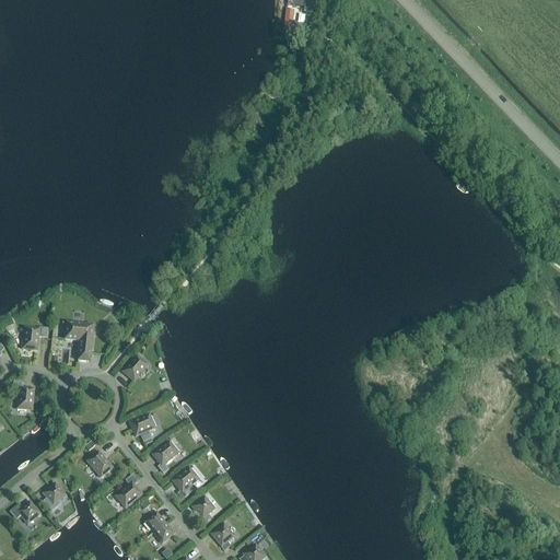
[(305,0),(305,8),(304,12),(313,13),(314,0),(305,0)]
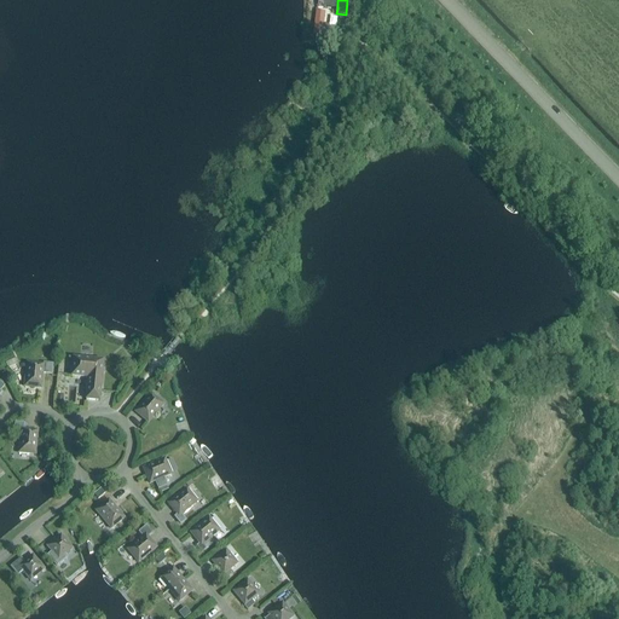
[(313,35),(322,36),(323,24),(314,23),(313,35)]
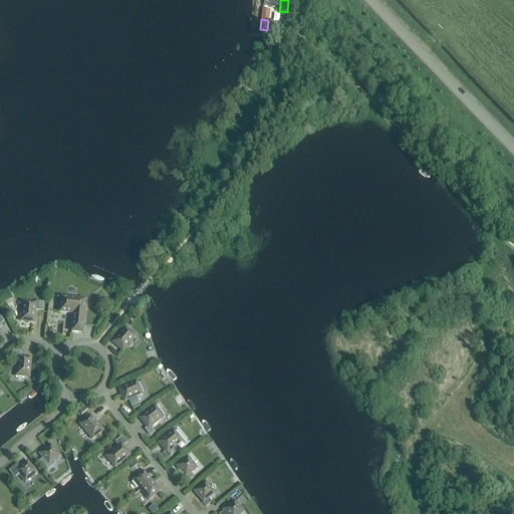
[(71,332),(82,333),(85,300),(60,298),(59,313),(73,314),(71,332)]
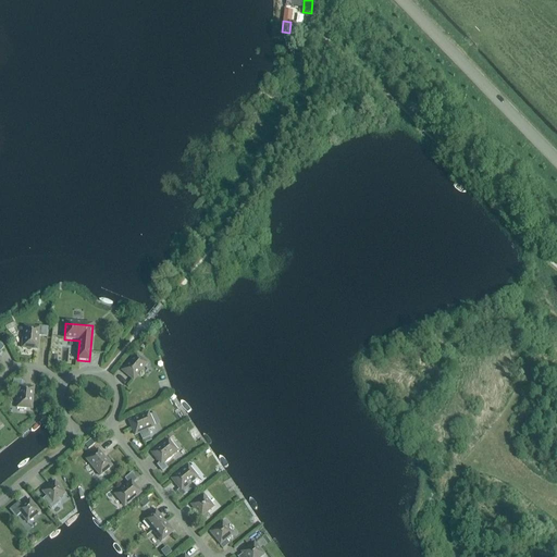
[(22,348),(37,349),(38,336),(47,337),(48,327),(38,326),(38,329),(24,327),(22,348)]
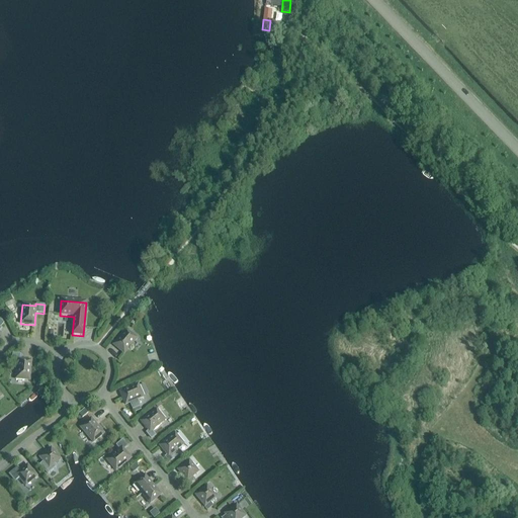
[(127,324),(132,327),(136,322),(132,318),(127,324)]
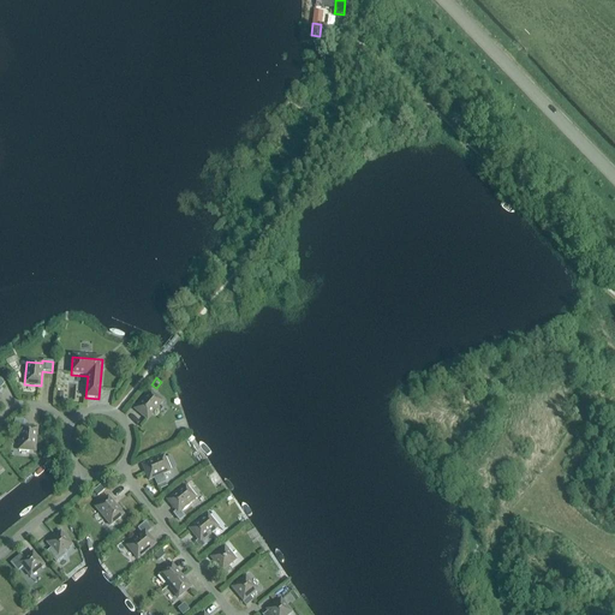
[(162,402),(149,392),(135,410),(147,421),(162,402)]
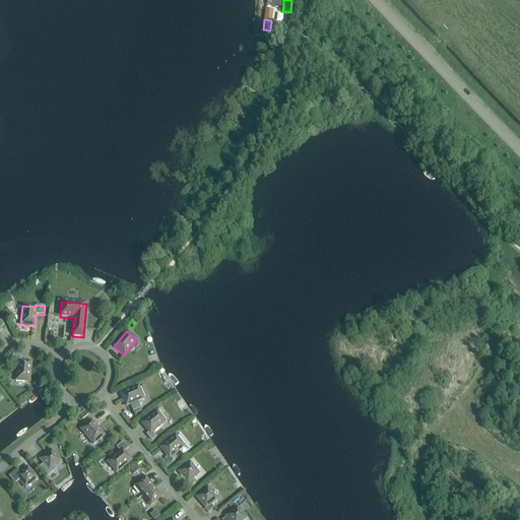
[(15,381),(29,382),(31,363),(19,362),(20,355),(12,354),(11,364),(17,365),(15,381)]
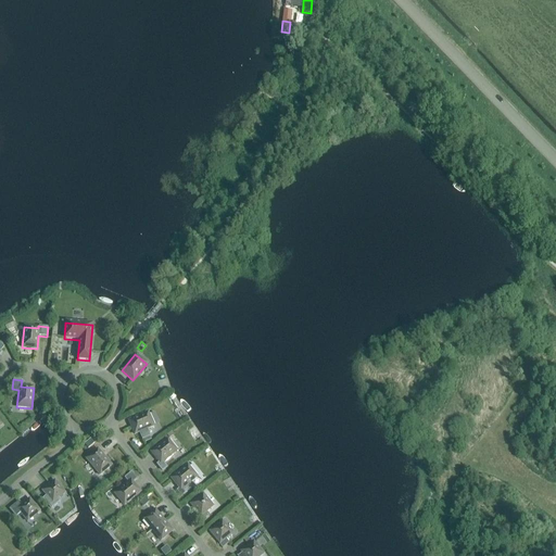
[(148,429),(153,426),(148,413),(128,421),(135,434),(139,433),(142,441),(151,437),(148,429)]
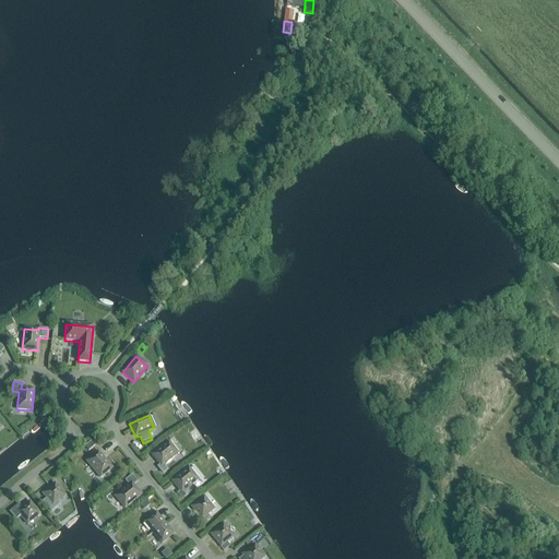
[(168,471),(164,465),(178,453),(168,441),(152,455),(159,465),(156,467),(163,475),(168,471)]
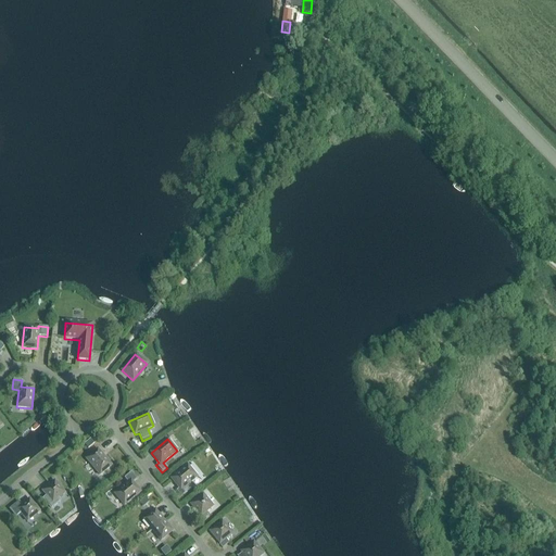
[(98,450),(86,459),(99,476),(111,466),(98,450)]
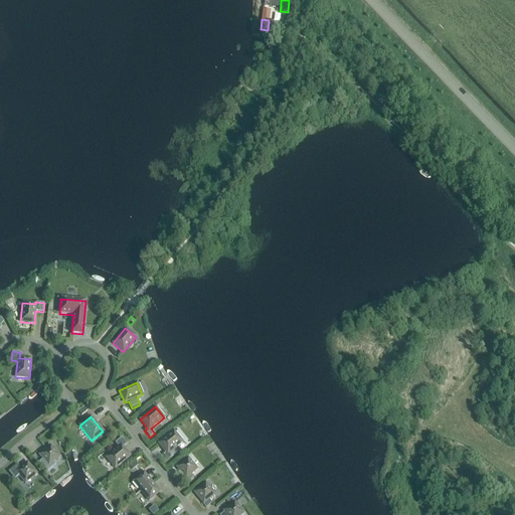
[(172,457),(169,453),(182,442),(173,432),(158,444),(166,453),(163,455),(168,461),(172,457)]
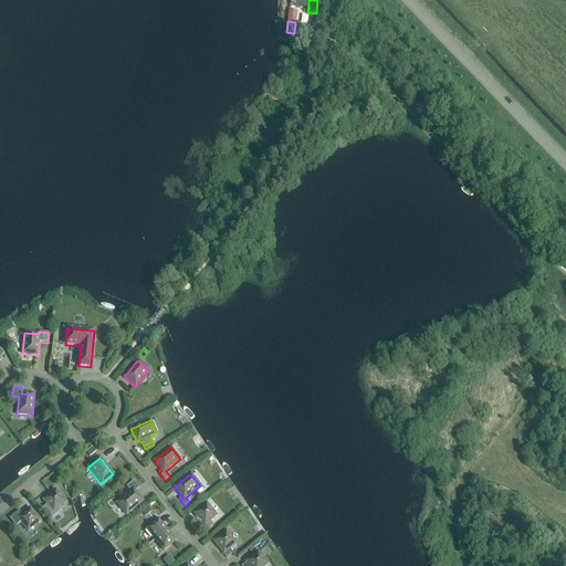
[(116,503),(126,515),(143,501),(135,492),(139,488),(134,480),(126,486),(129,492),(116,503)]
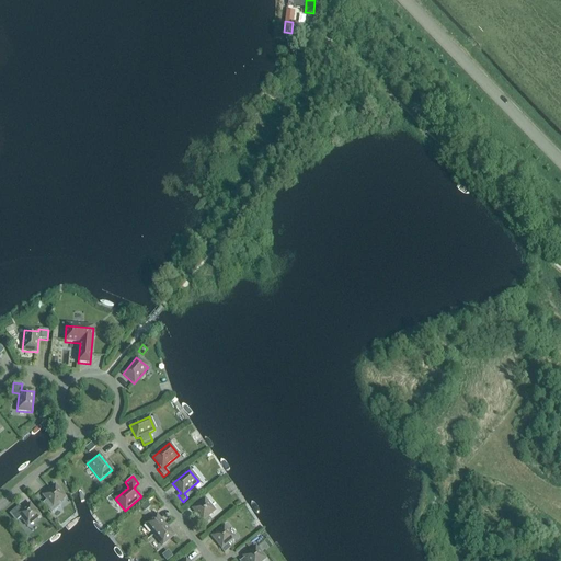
[(55,485),(43,495),(47,501),(44,504),(52,514),(60,506),(58,503),(65,497),(55,485)]
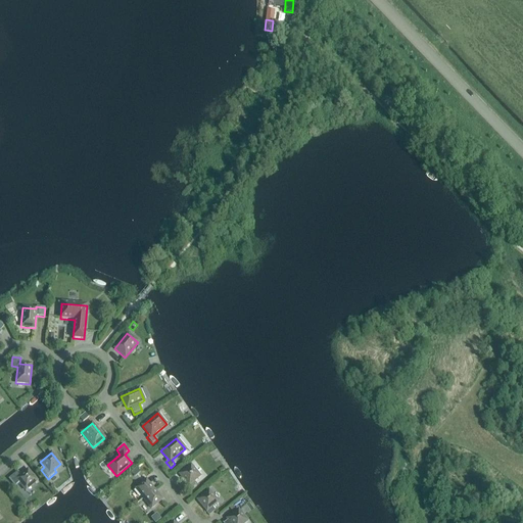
[(190,465),(179,474),(188,486),(200,476),(190,465)]
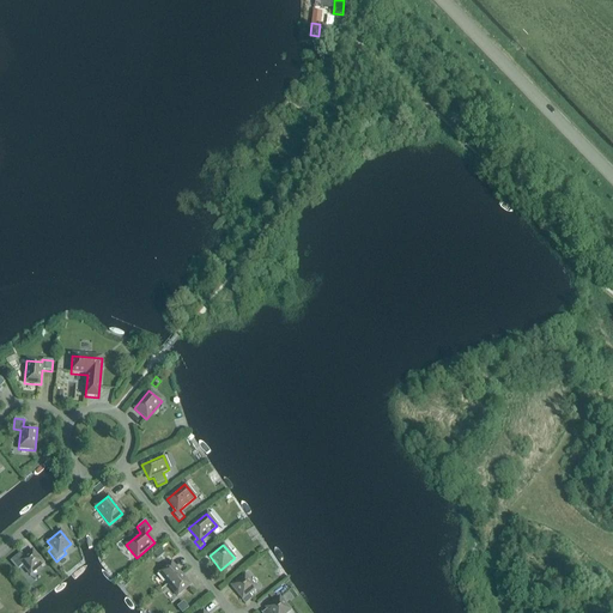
[(157,548),(151,554),(156,559),(162,554),(157,548)]
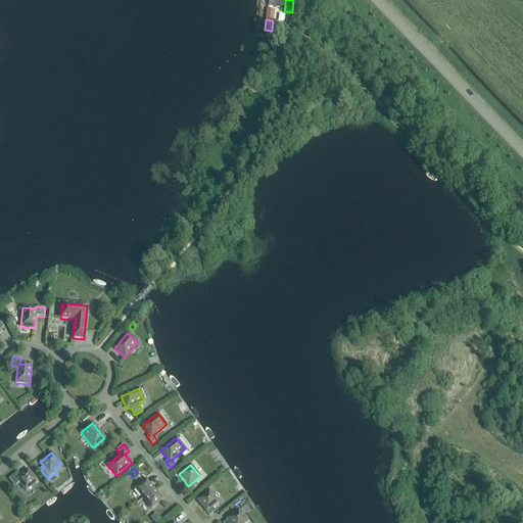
[(26,490),(37,481),(28,470),(20,475),(17,472),(8,479),(15,486),(19,483),(26,490)]
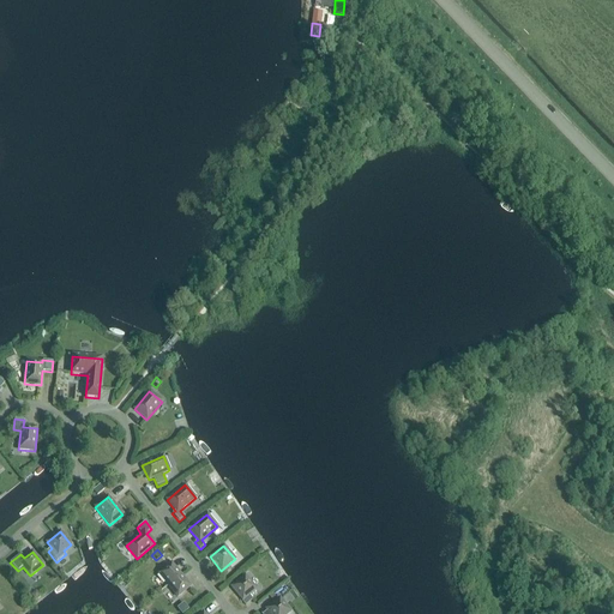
[(158,575),(168,585),(181,575),(172,564),(158,575)]
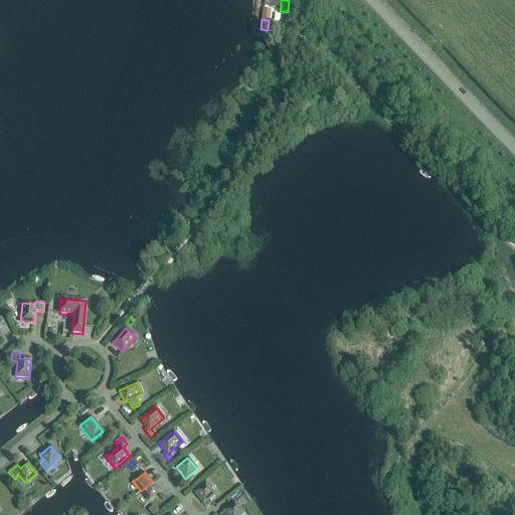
[(141,491),(149,501),(160,492),(152,482),(141,491)]
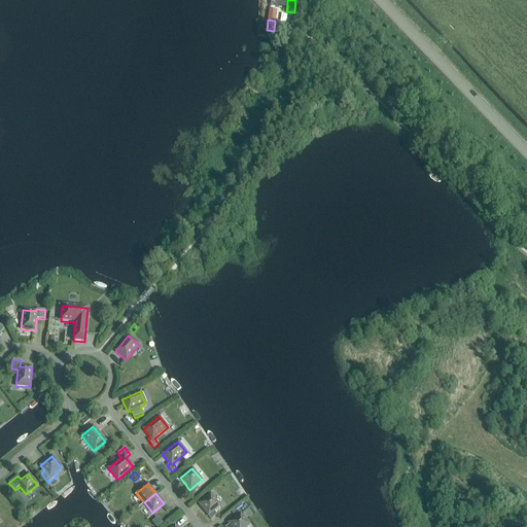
[(210,494),(199,503),(208,516),(214,510),(219,505),(210,494)]
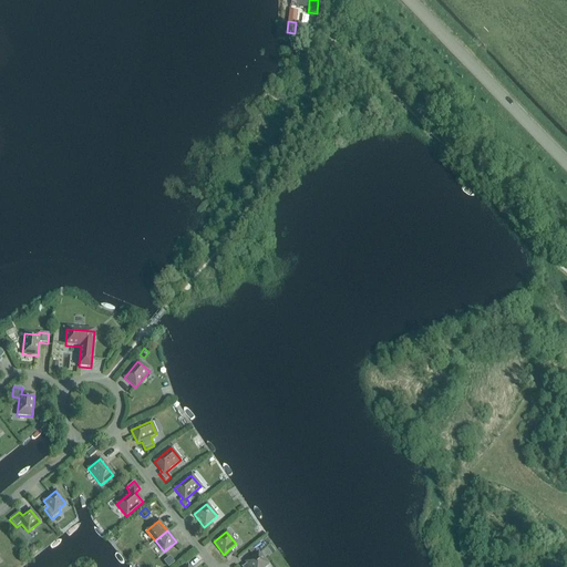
[(33,546),(28,550),(32,555),(38,552),(33,546)]
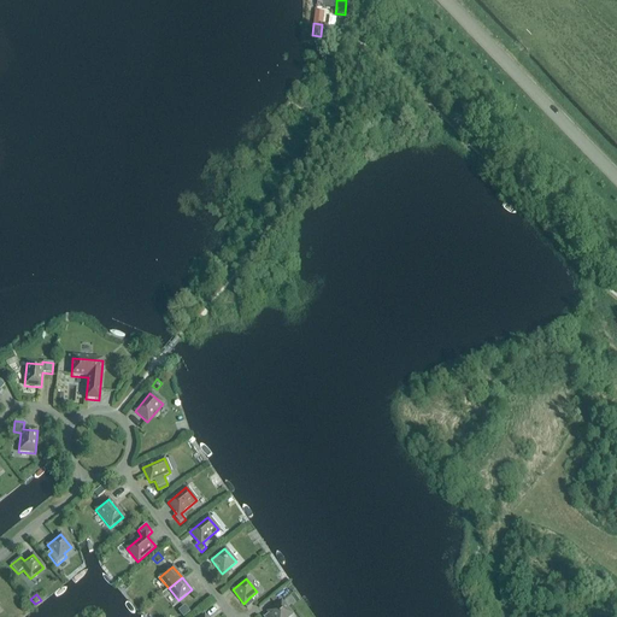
[(251,597),(244,604),(247,607),(254,601),(251,597)]
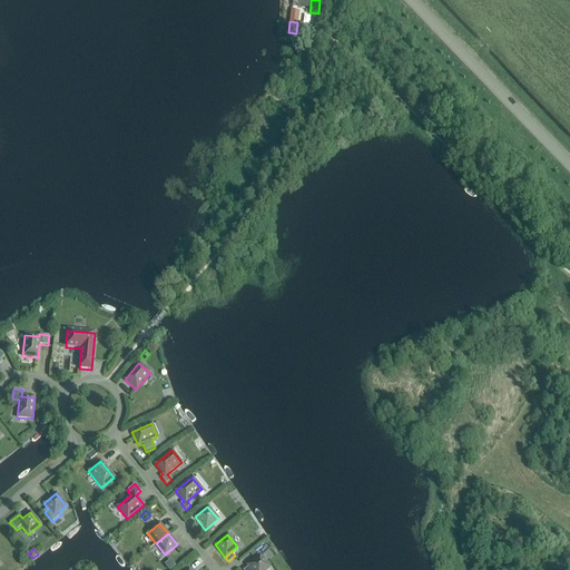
[(266,569),(269,568),(259,556),(247,566),(247,567),(243,569),(266,569)]
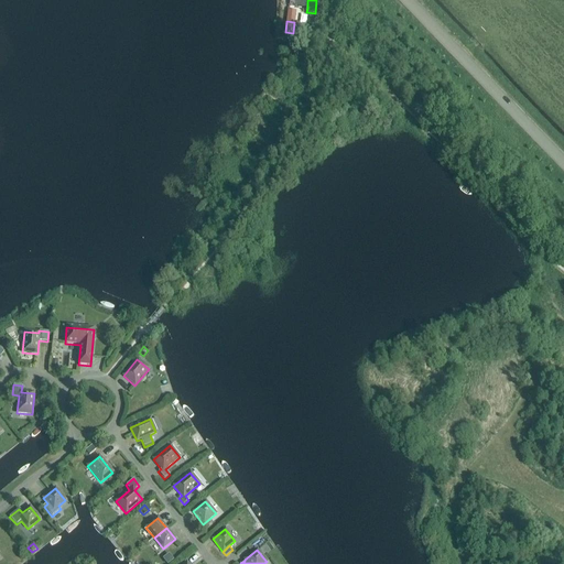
[(166,563),(173,560),(169,554),(163,559),(166,563)]
